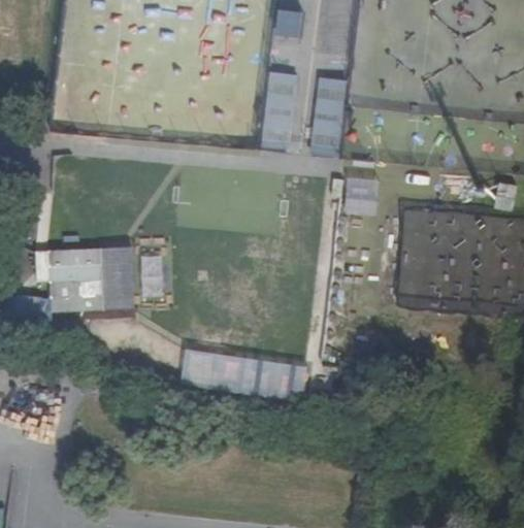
[(299,37),(302,10),(279,7),(276,35),(299,37)]
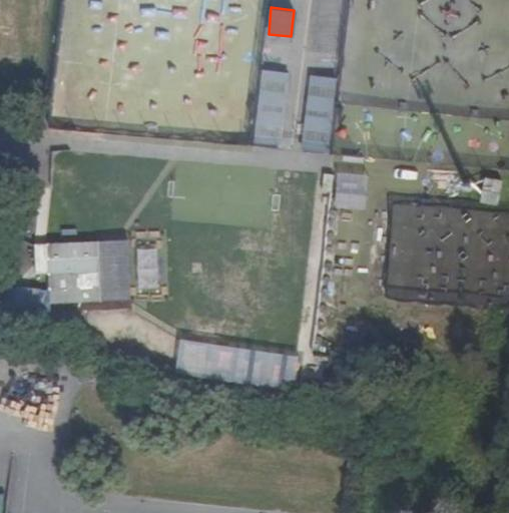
[(261,69),(252,144),(279,147),(287,72),(261,69)]
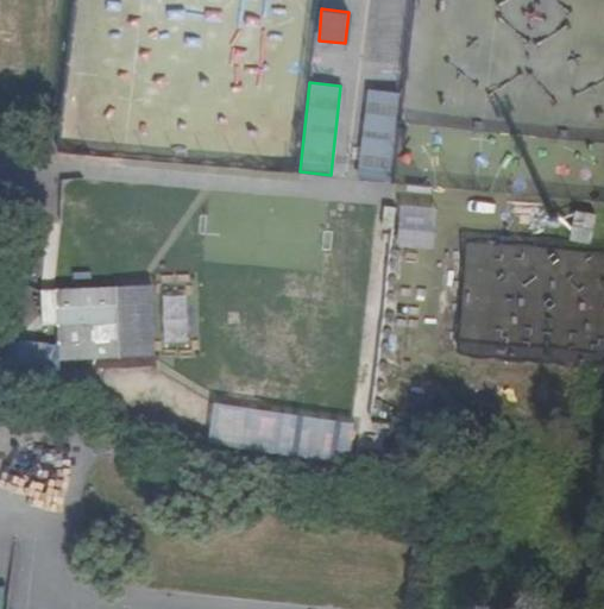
[(390,180),(394,90),(363,89),(359,179),(390,180)]
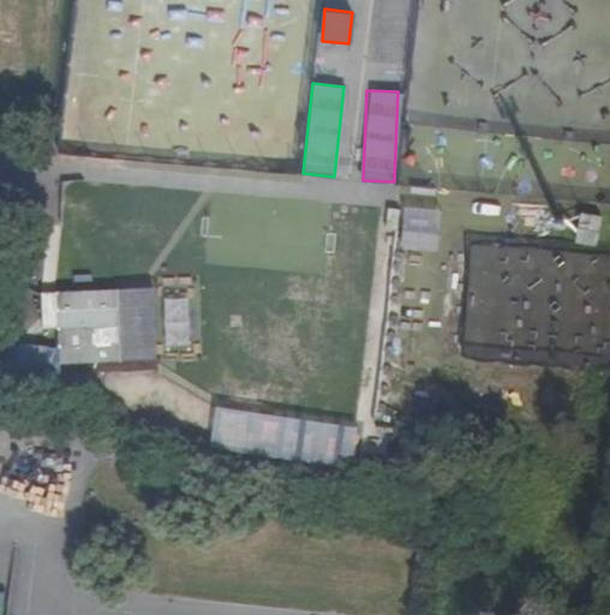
[(59,365),(114,362),(113,293),(57,297),(59,365)]
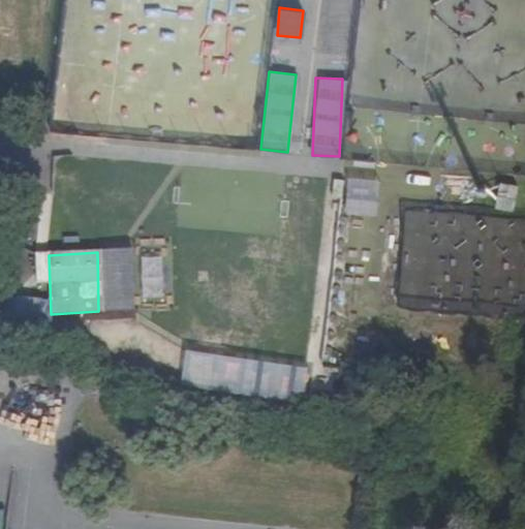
[(10,322),(50,320),(49,296),(9,297),(10,322)]
